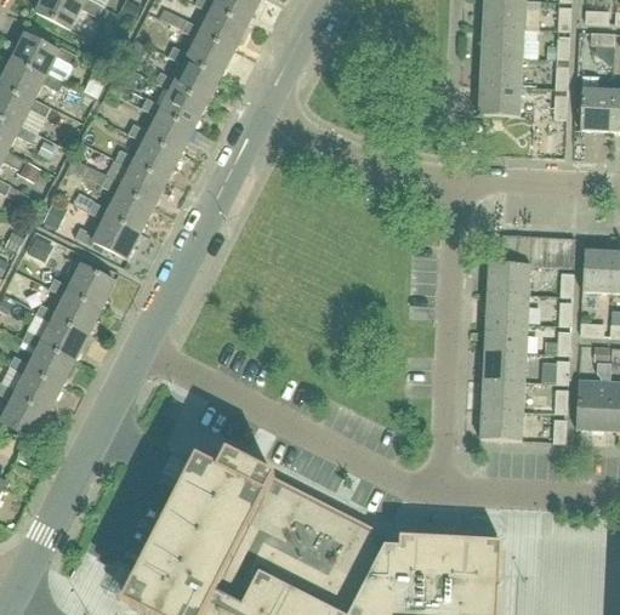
[(84,3),(79,0),(41,0),(35,11),(85,38),(85,36),(70,28),(80,7),(96,16),(102,5),(91,0),(85,0),(84,3)]
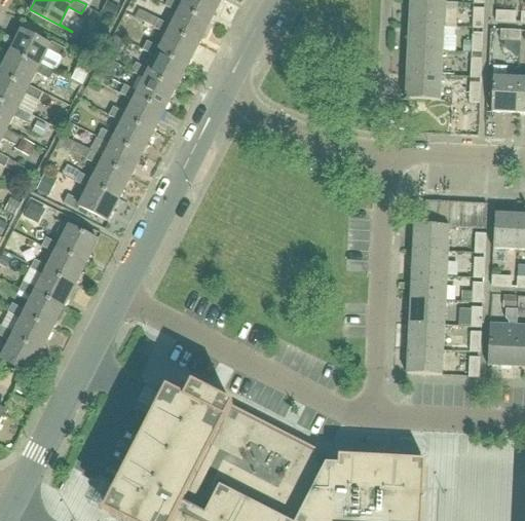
[(180,5),(209,21),(219,0),(182,0),(165,0),(164,3),(178,9),(180,5)]
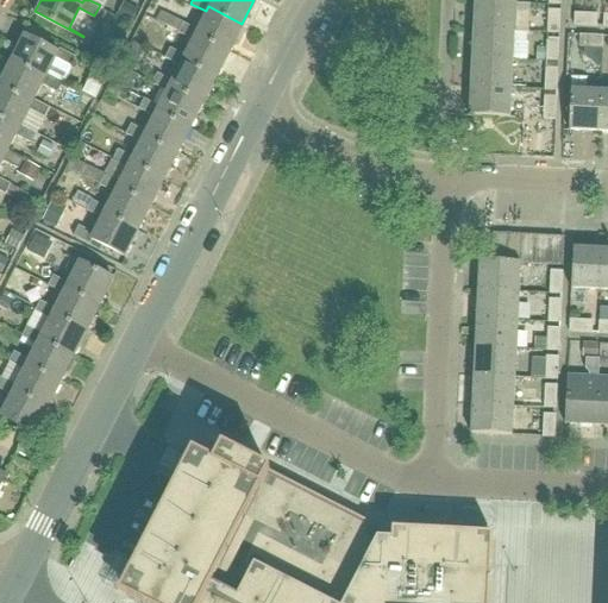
[(474,0),(472,25),(514,27),(515,0),(474,0)]
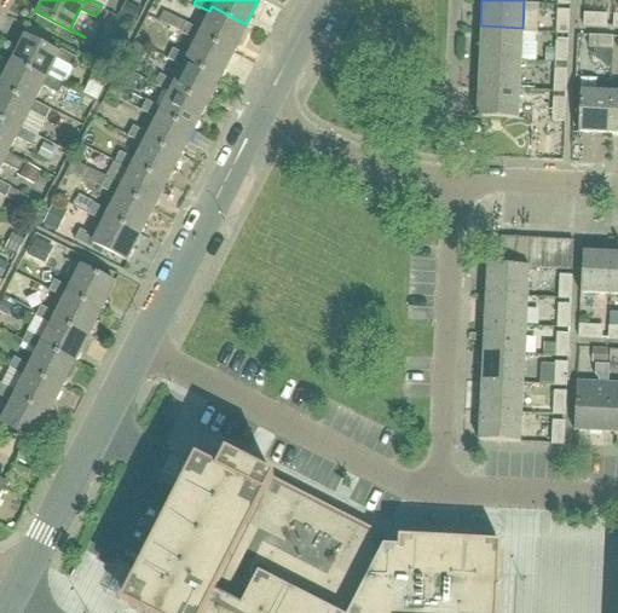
[(234,50),(246,24),(212,6),(209,11),(201,27),(185,18),(180,29),(196,38),(198,32),(234,50)]
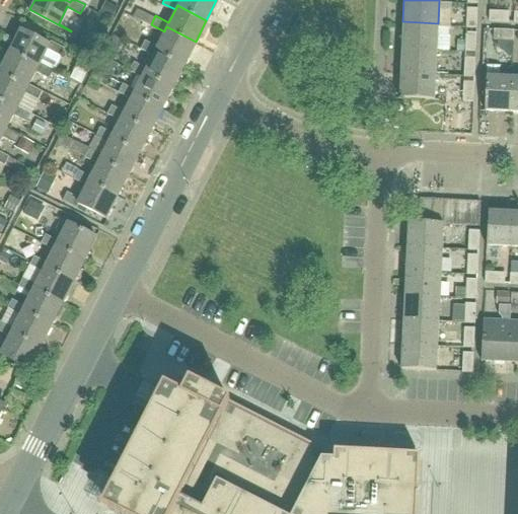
[(476,24),(477,5),(466,5),(465,24),(476,24)]
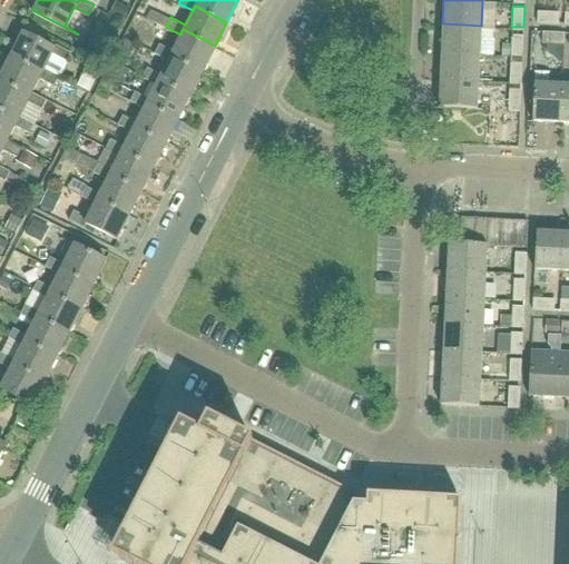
[(537,8),(536,19),(558,20),(558,9),(537,8)]
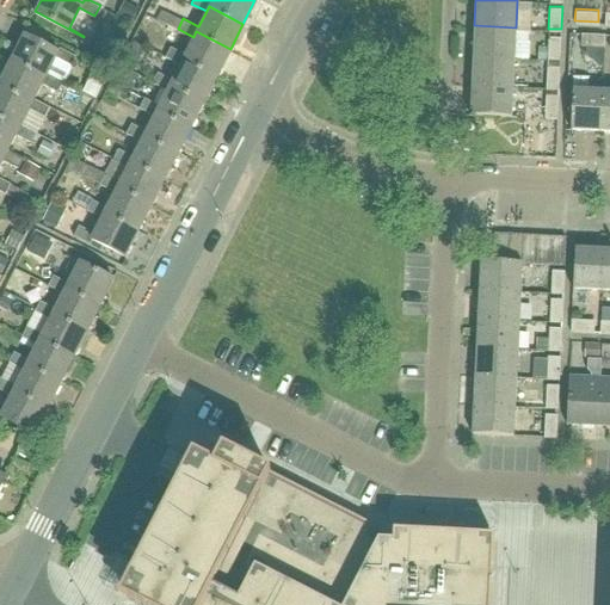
[(516,28),(474,25),(473,54),(515,56),(516,28)]
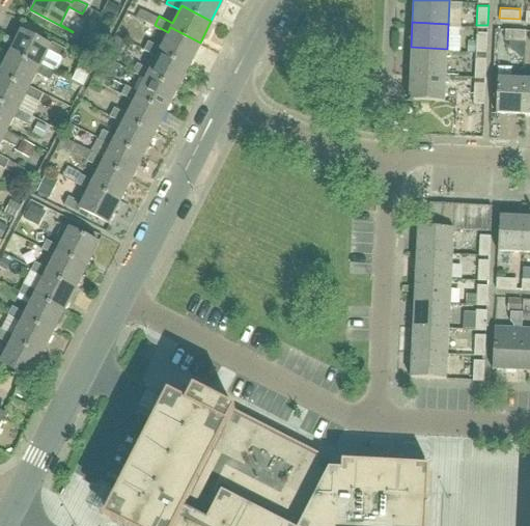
[(143,47),(157,54),(159,50),(189,64),(200,43),(170,27),(168,32),(161,45),(147,38),(143,47)]
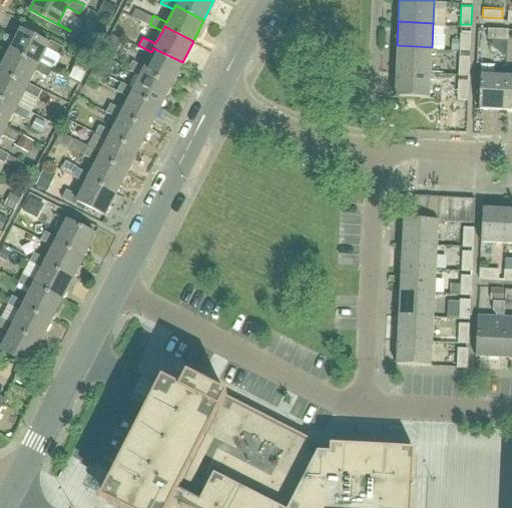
[(507,27),(488,26),(487,36),(506,37),(507,27)]
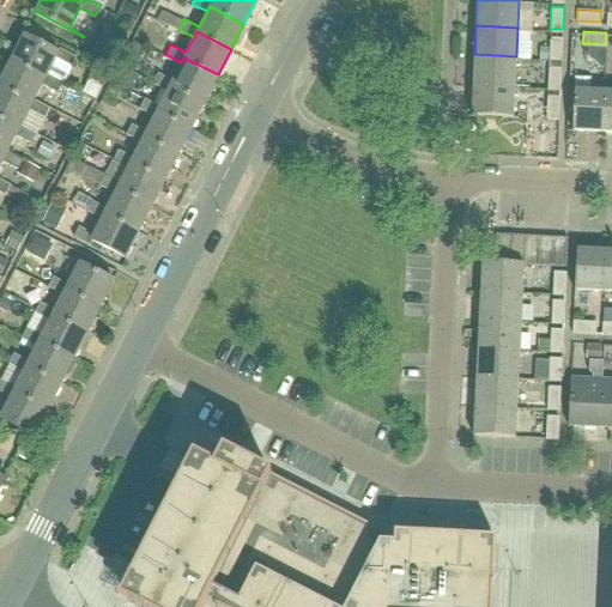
[(44,77),(47,72),(55,56),(71,65),(76,54),(59,46),(56,49),(24,32),(10,59),(44,77)]
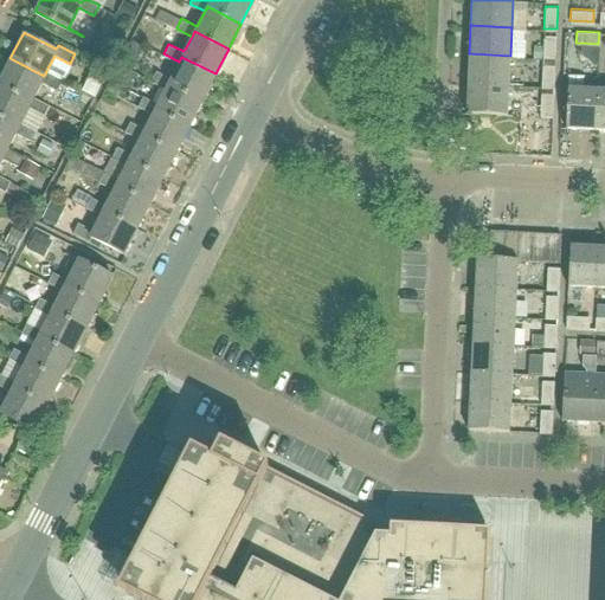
[(554,57),(555,34),(544,34),(542,57),(554,57)]
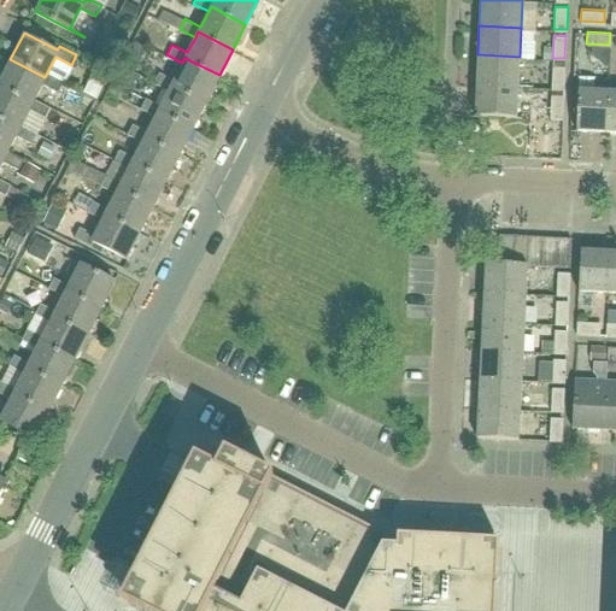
[(518,86),(520,57),(477,54),(476,83),(518,86)]
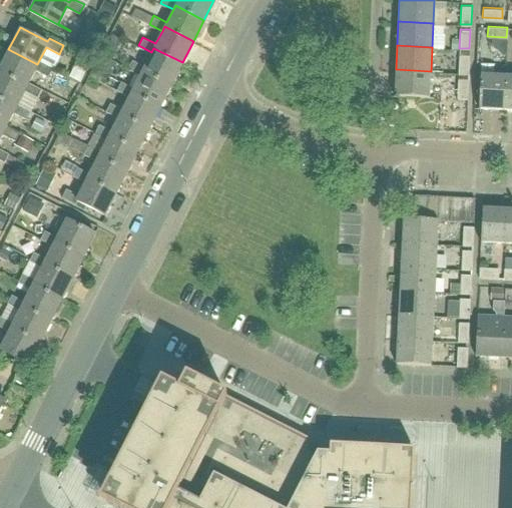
[(171,84),(182,62),(153,48),(151,52),(144,64),(131,58),(127,67),(140,73),(142,69),(171,84)]
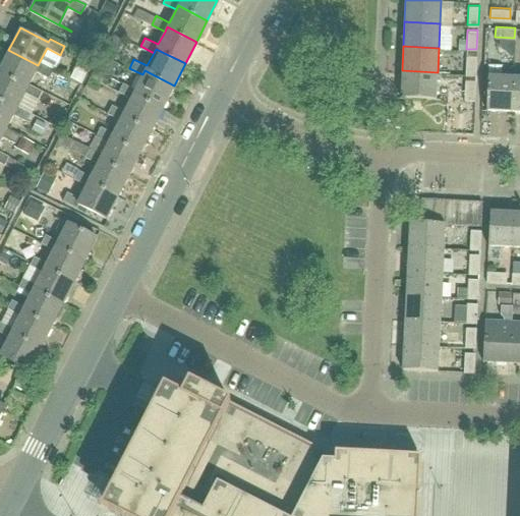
[(0,73),(26,87),(29,82),(36,70),(49,76),(53,67),(40,61),(38,65),(8,50),(0,66),(0,73)]
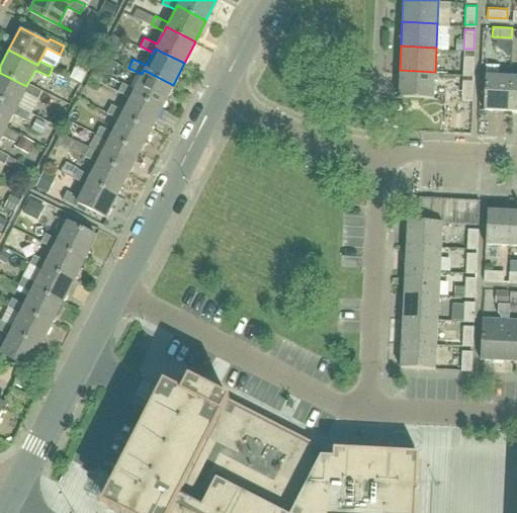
[(462,73),(472,74),(474,54),(463,53),(462,73)]
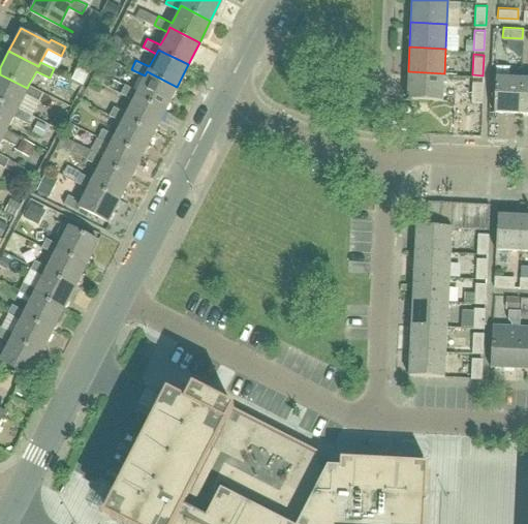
[(78,59),(72,74),(85,79),(90,63),(78,59)]
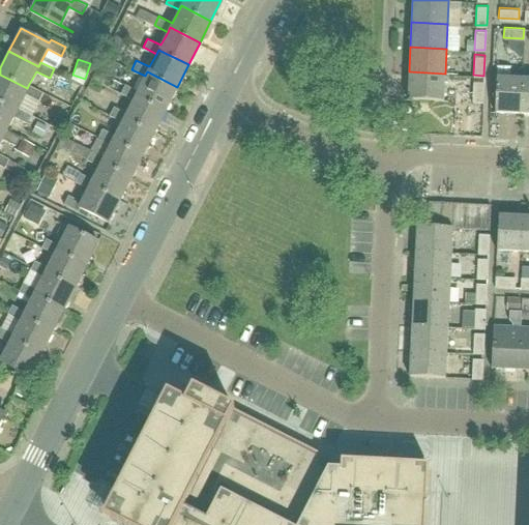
[(166,109),(177,87),(147,71),(145,76),(138,89),(124,82),(120,91),(133,98),(136,94),(166,109)]
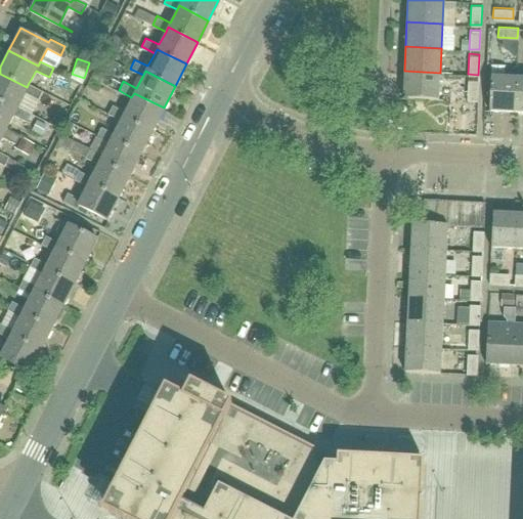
[(404,71),(402,96),(439,97),(440,73),(404,71)]
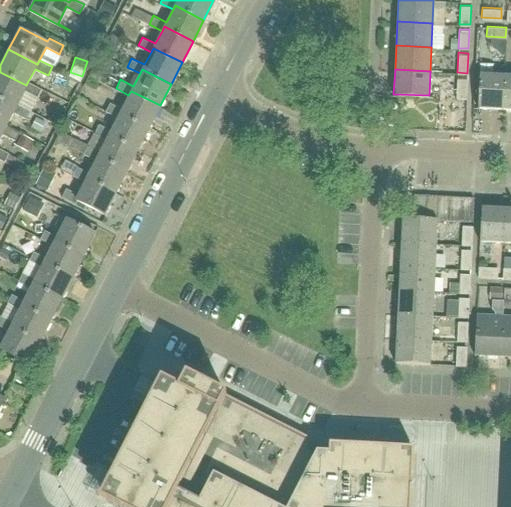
[(0,99),(16,107),(18,102),(24,90),(37,97),(41,88),(28,81),(26,85),(0,72),(0,99)]
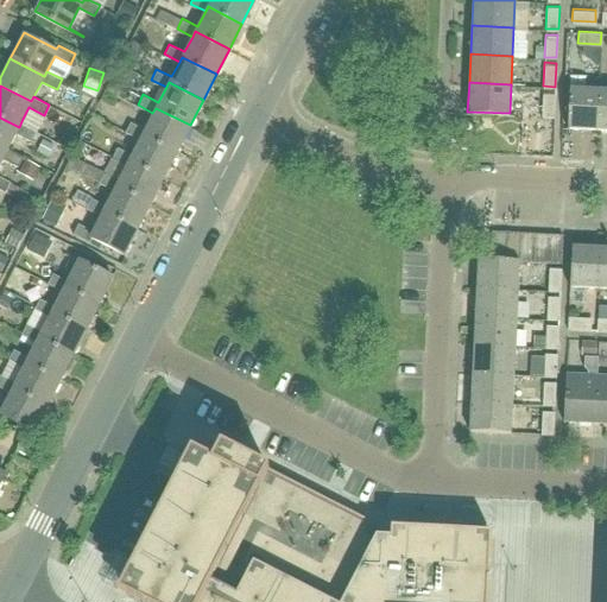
[(596,128),(598,87),(569,86),(567,127),(596,128)]
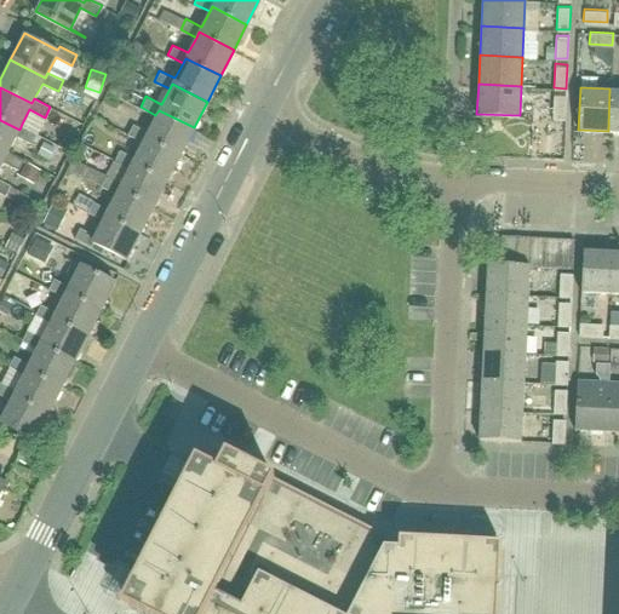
[(526,107),(548,109),(549,91),(528,89),(526,107)]
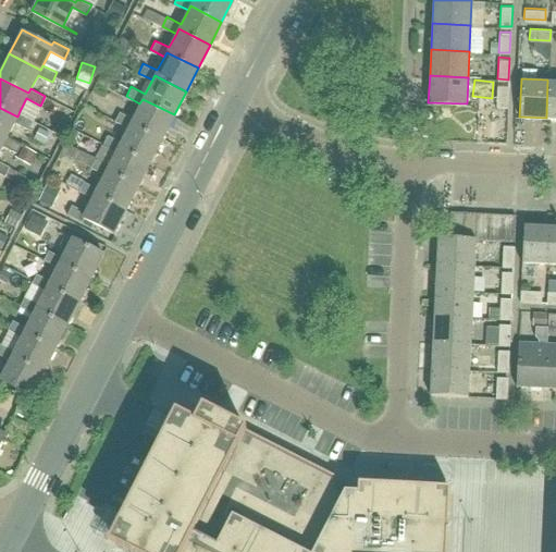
[(555,80),(547,80),(546,118),(555,118),(555,80)]
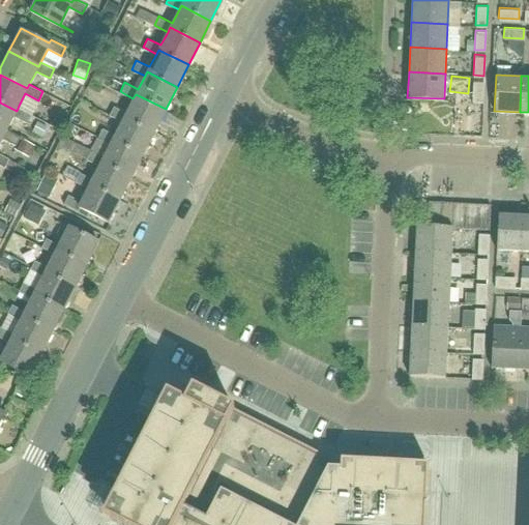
[(473,80),(472,100),(482,100),(483,81),(473,80)]
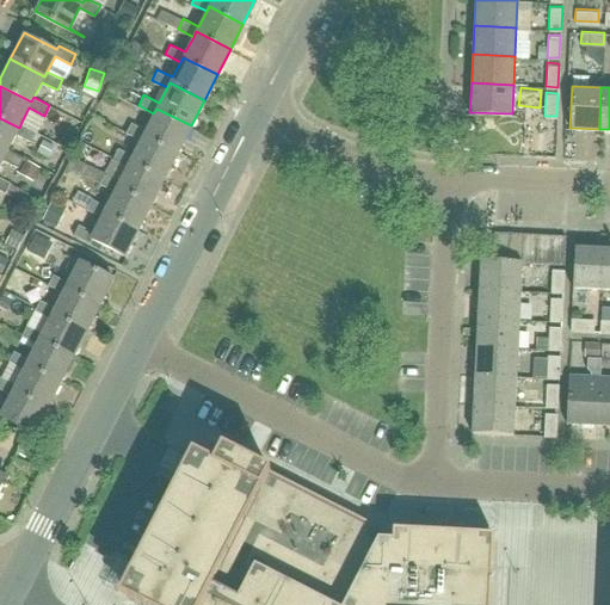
[(178,152),(191,125),(156,109),(153,113),(146,128),(131,121),(125,131),(141,139),(143,134),(178,152)]
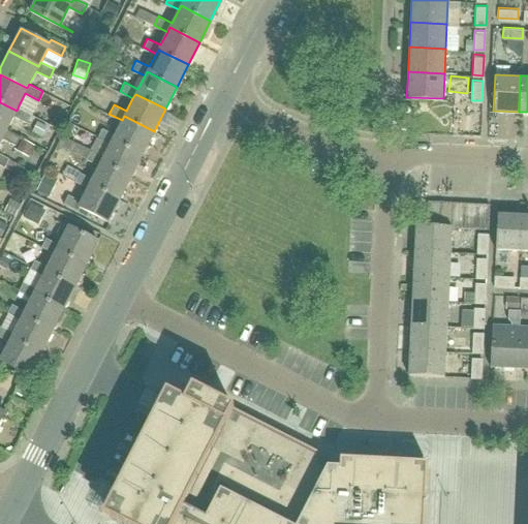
[(17,111),(0,102),(0,130),(4,132),(6,128),(13,115),(27,122),(25,126),(42,135),(49,123),(31,114),(31,113),(19,105),(17,111)]
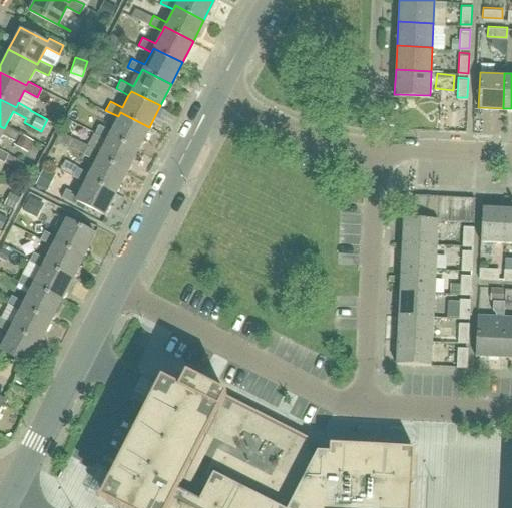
[(55,105),(48,118),(57,122),(63,109),(55,105)]
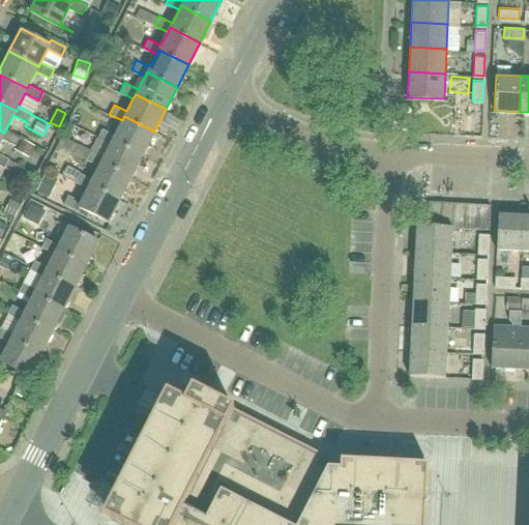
[(143,153),(154,132),(124,116),(122,120),(115,134),(101,126),(97,136),(111,143),(113,138),(143,153)]
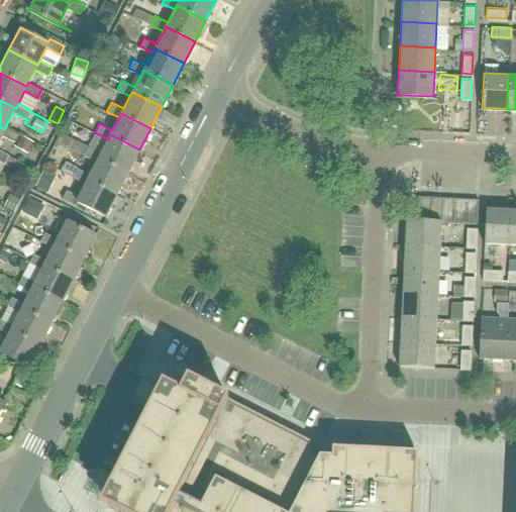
[(4,129),(0,127),(0,137),(2,134),(15,141),(20,131),(6,125),(4,129)]
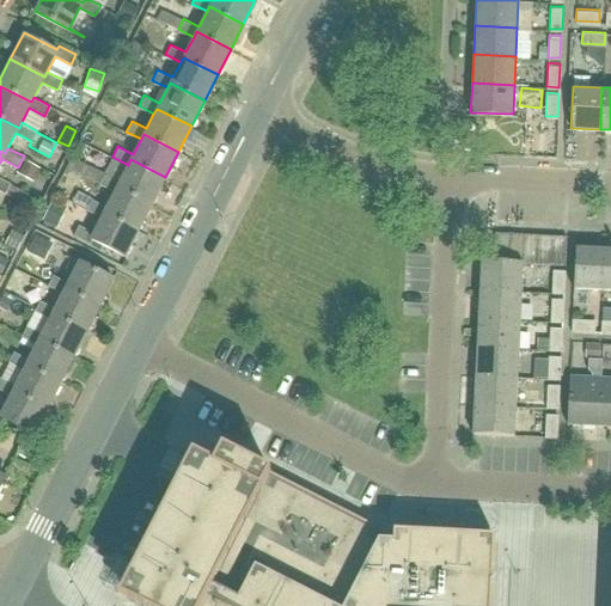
[(152,203),(165,177),(130,159),(128,165),(120,179),(105,171),(99,182),(115,190),(117,185),(152,203)]
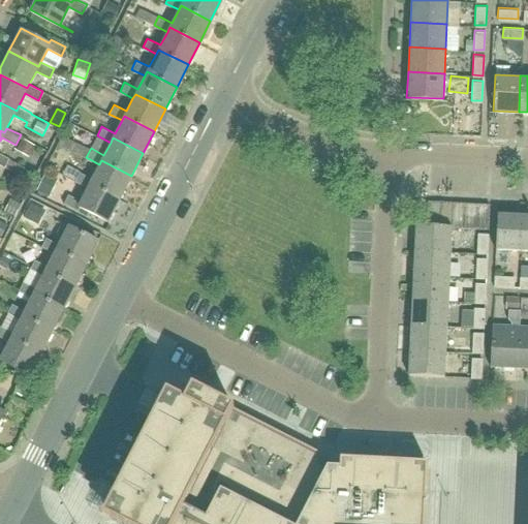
[(0,164),(12,171),(17,161),(0,153),(0,164)]
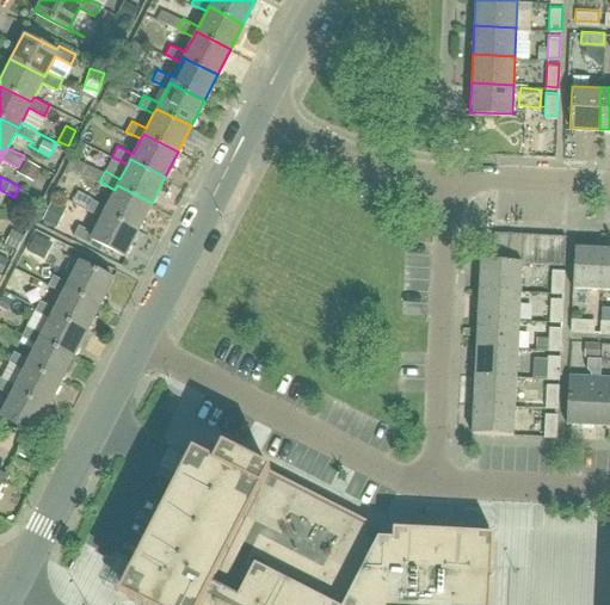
[(139,228),(152,203),(117,185),(115,190),(106,204),(91,197),(86,208),(102,215),(104,210),(139,228)]
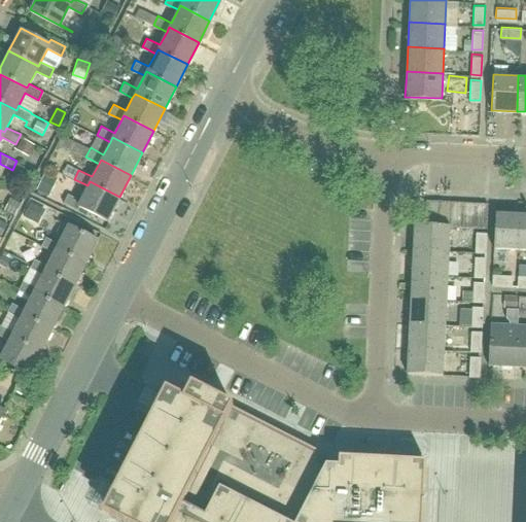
[(90,181),(88,185),(81,199),(68,192),(63,201),(77,209),(79,205),(107,219),(119,197),(90,181)]
